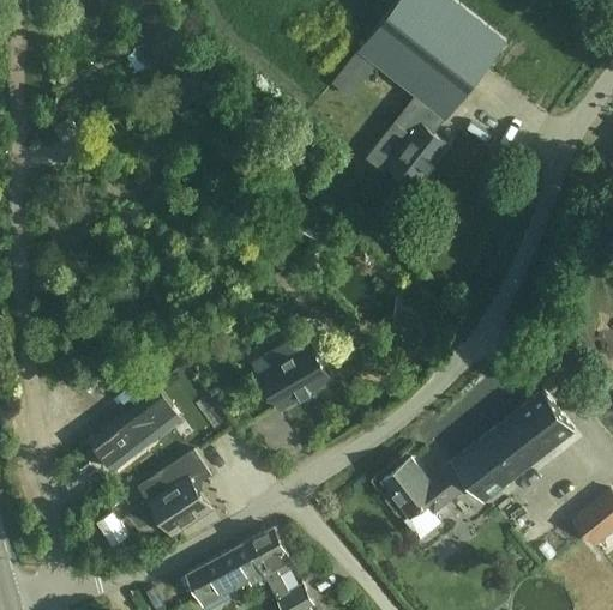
[(445,119),(506,42),(451,0),(398,0),(359,50),(445,119)]
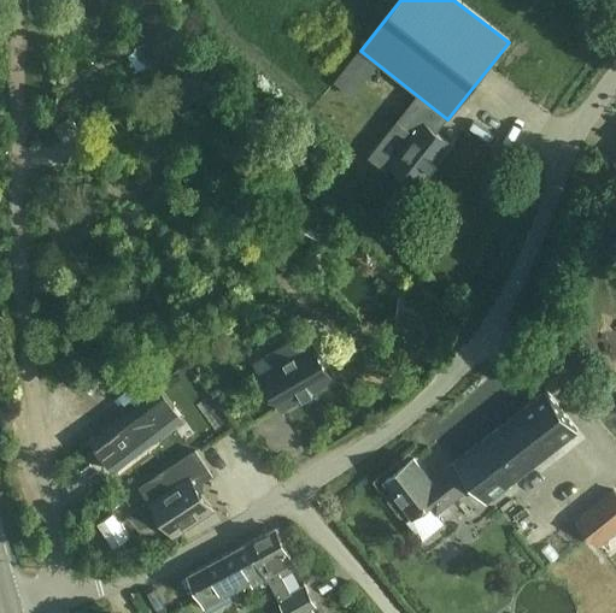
[(375,66),(358,52),(334,83),(352,98),(375,66)]
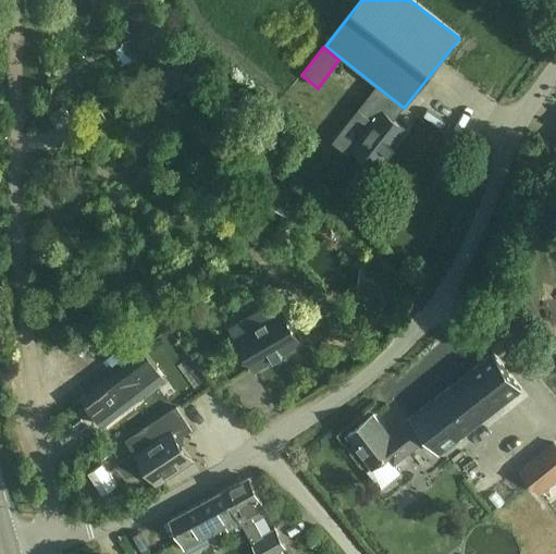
[(93,98),(83,103),(88,112),(98,107),(93,98)]
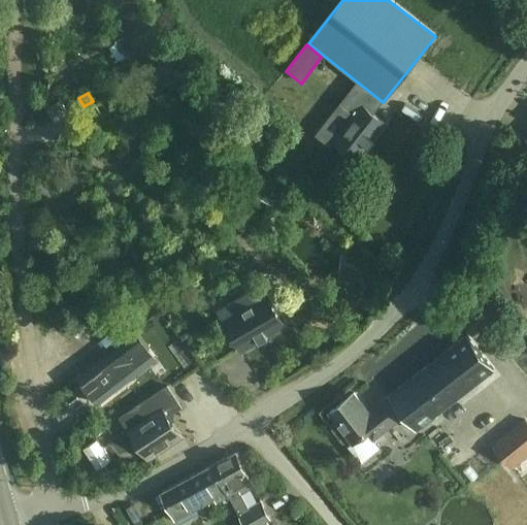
[(357,160),(385,125),(357,103),(349,116),(352,118),(333,141),(357,160)]
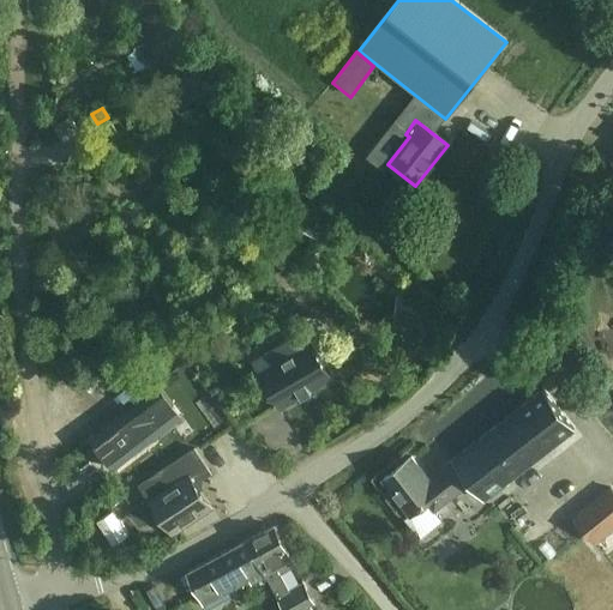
[(304,334),(253,364),(280,410),(300,399),(301,400),(302,399),(310,394),(310,396),(312,394),(311,392),(331,380),(304,334)]
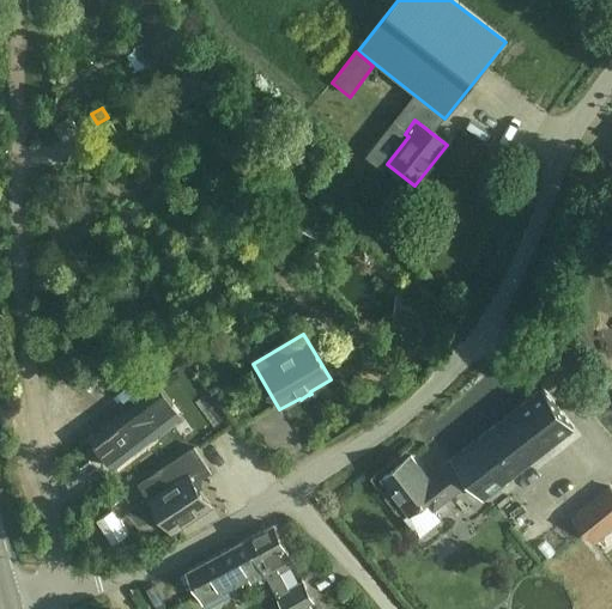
[(114,472),(181,419),(157,387),(89,439),(114,472)]
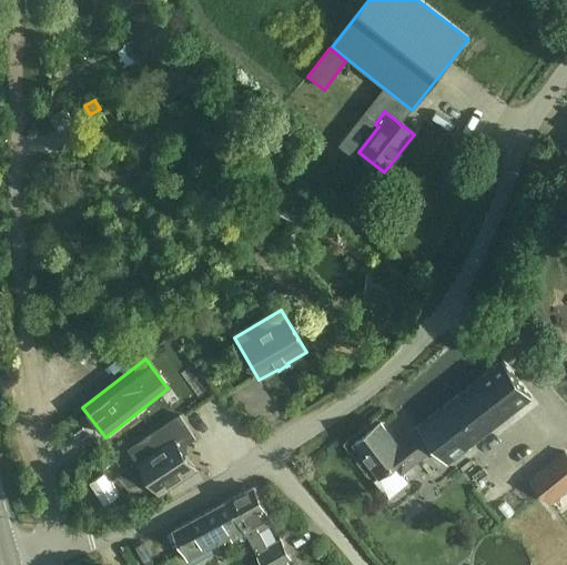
[(419,429),(396,447),(380,425),(355,445),(380,477),(374,482),(388,500),(408,484),(401,474),(435,446),(447,463),(529,397),(500,361),(418,426),(419,429)]
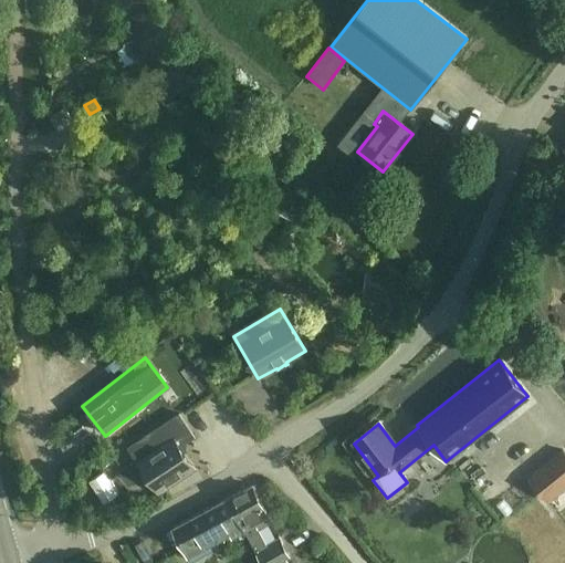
[(158,398),(129,420),(143,438),(153,431),(148,426),(168,412),(158,398)]
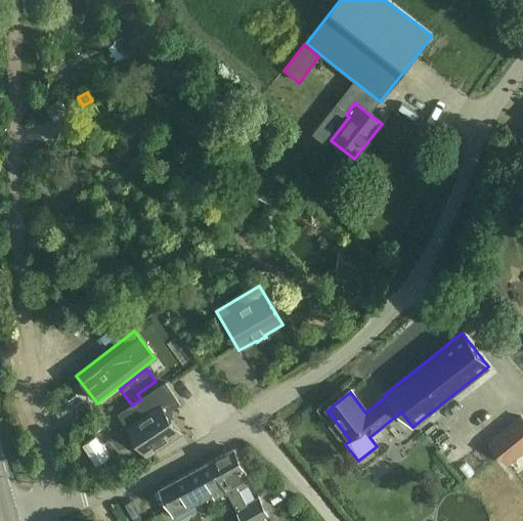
[(127,428),(115,436),(120,443),(128,438),(127,436),(131,433),(147,457),(179,435),(168,419),(182,409),(166,385),(132,407),(119,416),(127,428)]
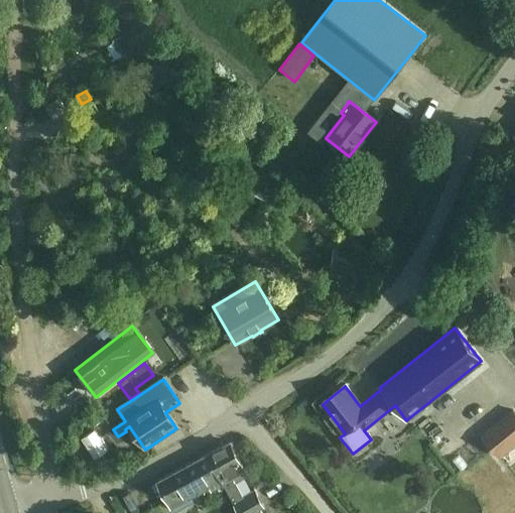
[(514,447),(514,416),(514,415),(484,439),(500,460),(514,447)]
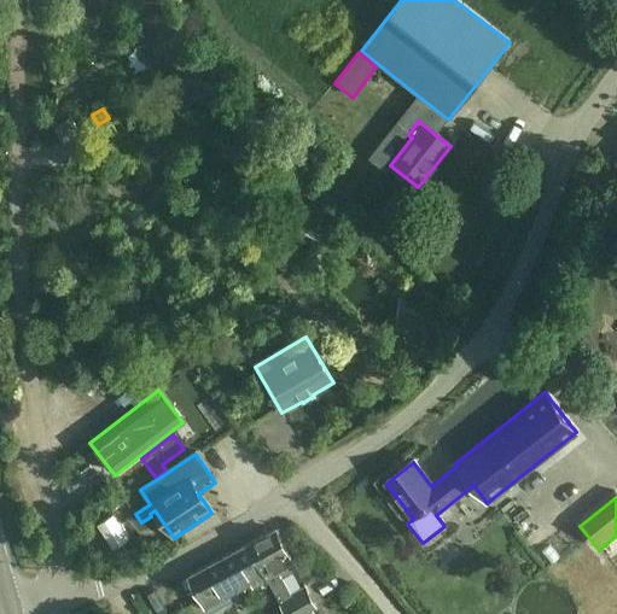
[(274,533),(249,547),(267,580),(267,582),(284,613),(313,613),(312,610),(315,608),(306,591),(292,598),(279,574),(292,567),(274,533)]
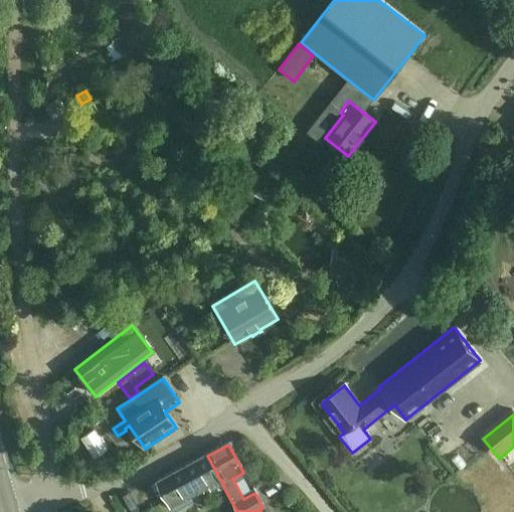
[(164,479),(156,484),(166,503),(167,503),(171,511),(189,501),(187,497),(185,493),(206,482),(211,491),(222,485),(222,484),(207,456),(164,479)]
